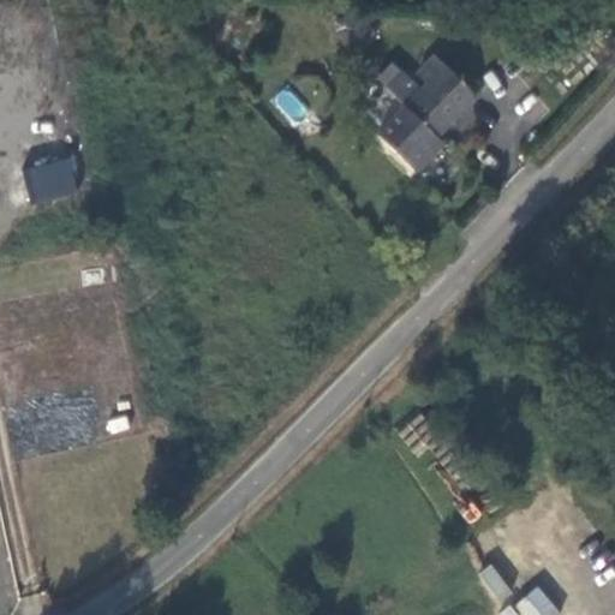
[(376,35),(369,19),(340,34),(347,49),(376,35)]
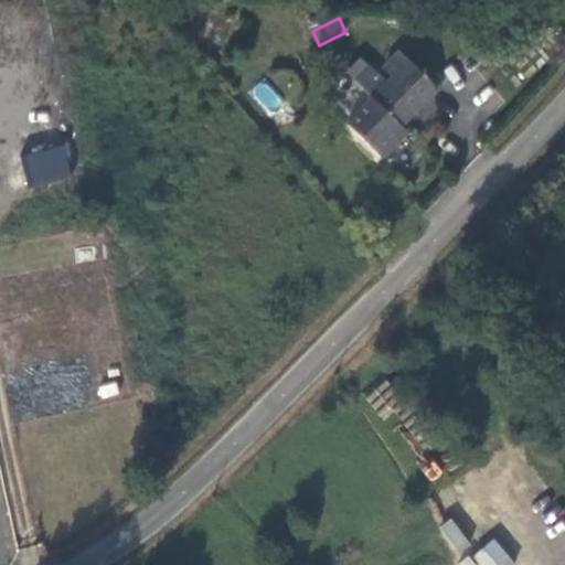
[(368,64),(353,78),(373,97),(348,124),(382,158),(407,131),(402,126),(437,88),(400,52),(384,67),(393,76),(386,83),(368,64)]
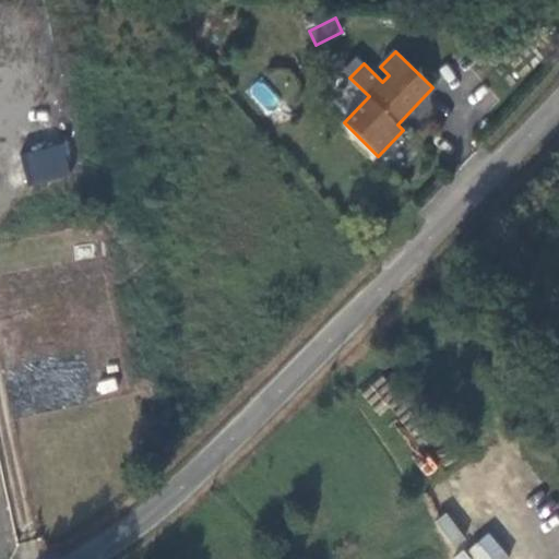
[(342,70),(349,78),(364,63),(355,56),(342,70)]
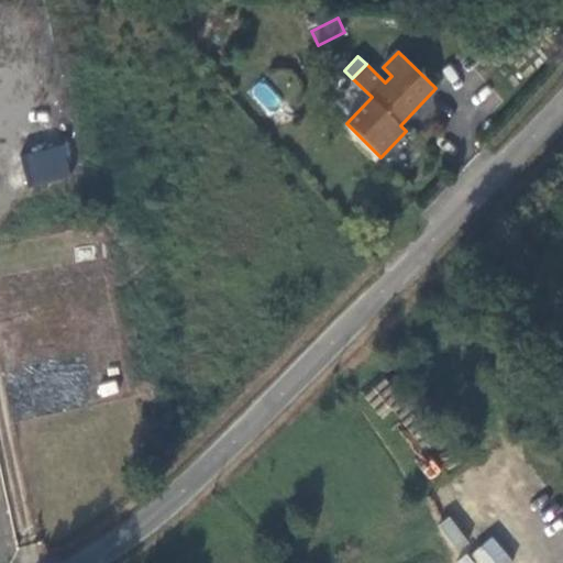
[(29,185),(72,178),(66,145),(23,152),(29,185)]
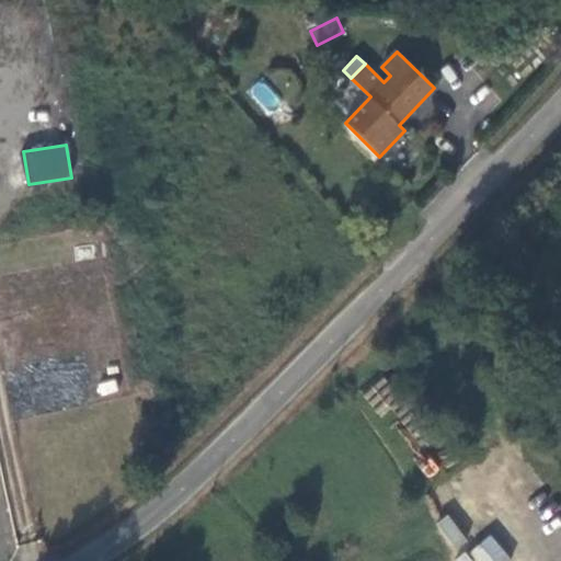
[(448,514),(435,523),(454,549),(467,540),(448,514)]
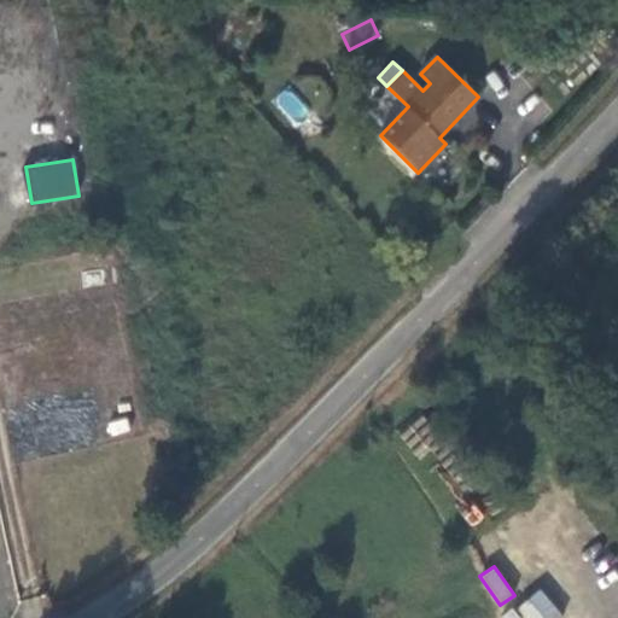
[(516,607),(524,617),(559,617),(563,616),(541,588),(516,607)]
